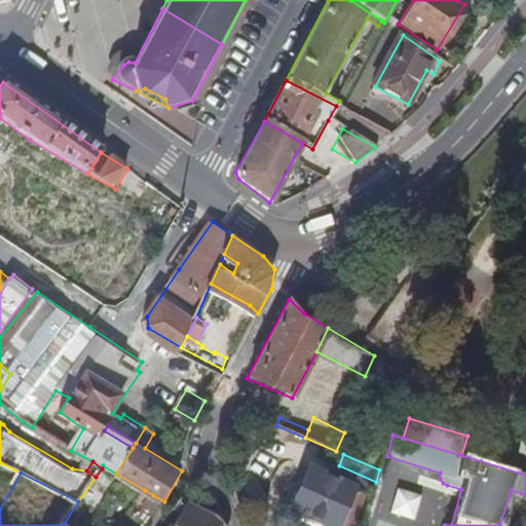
[(338,520),(351,525),(364,499),(310,475),(295,511),(330,525),(331,525),(333,522),(336,523),(338,520)]
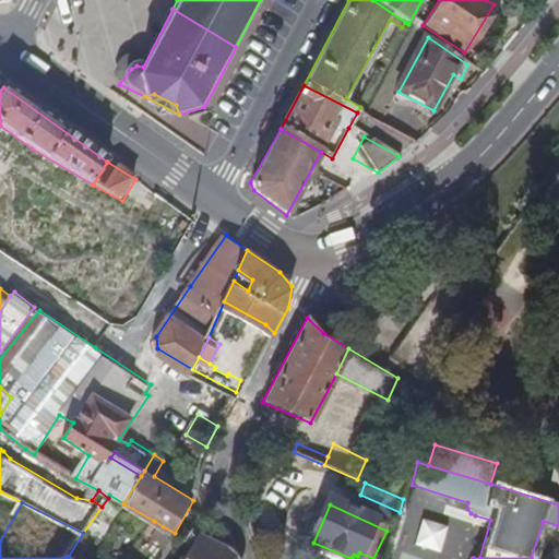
[(409,544),(437,550),(443,524),(416,518),(409,544)]
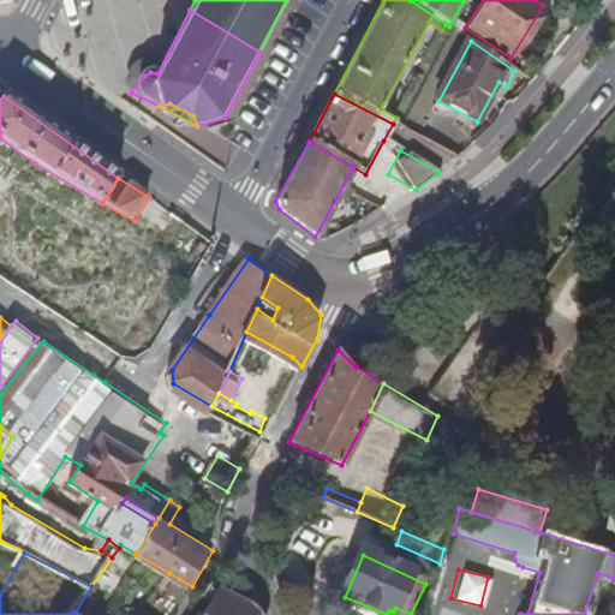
[(173,587),(179,579),(169,573),(163,581),(173,587)]
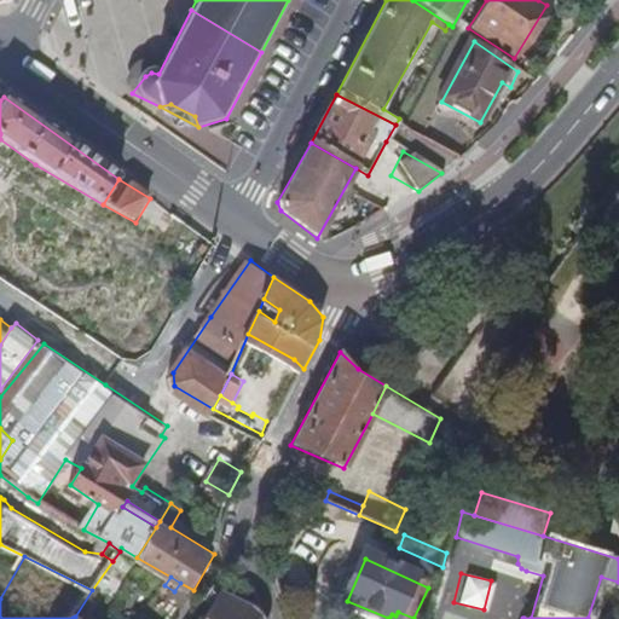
[(258,608),(215,584),(213,583),(204,597),(214,602),(203,618),(266,618),(264,614),(258,608)]
